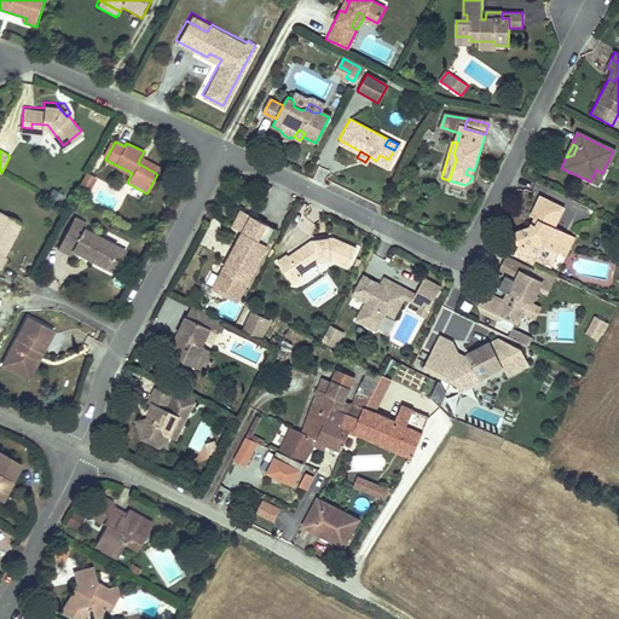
[(380,155),(376,161),(386,166),(388,160),(380,155)]
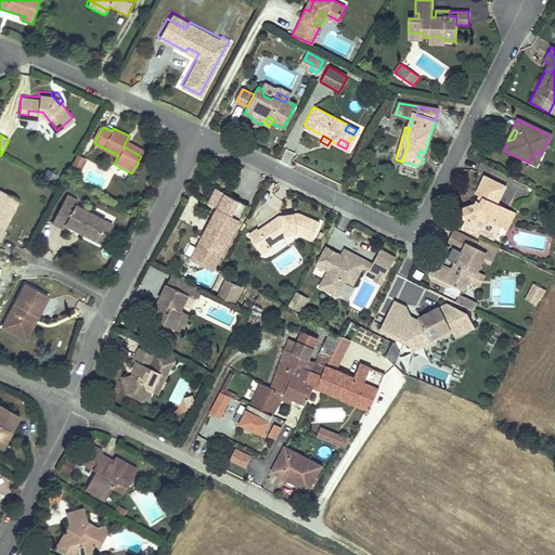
[(124,146),(141,156),(144,151),(126,141),(124,146)]
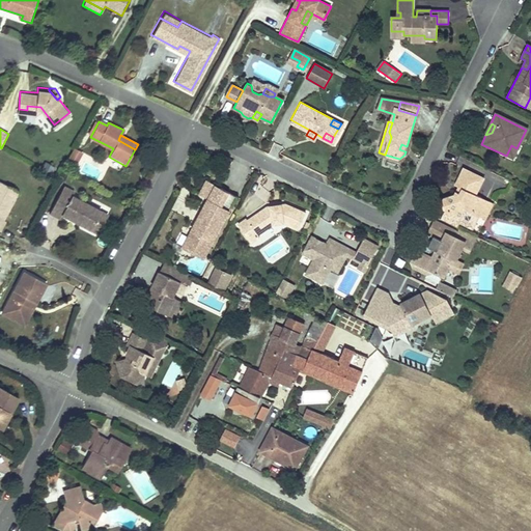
[(78,145),(70,160),(78,164),(83,155),(82,154),(84,148),(78,145)]
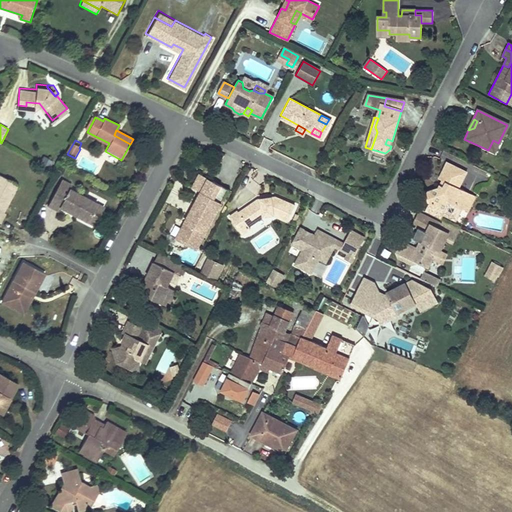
[(493,140),(488,150),(493,153),(498,143),(493,140)]
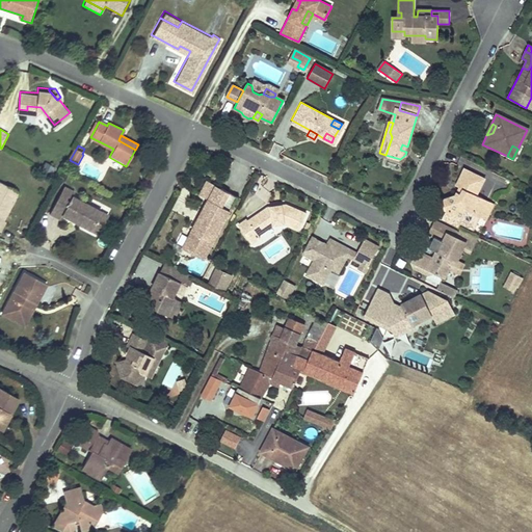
[(46,163),(42,171),(53,178),(57,169),(46,163)]
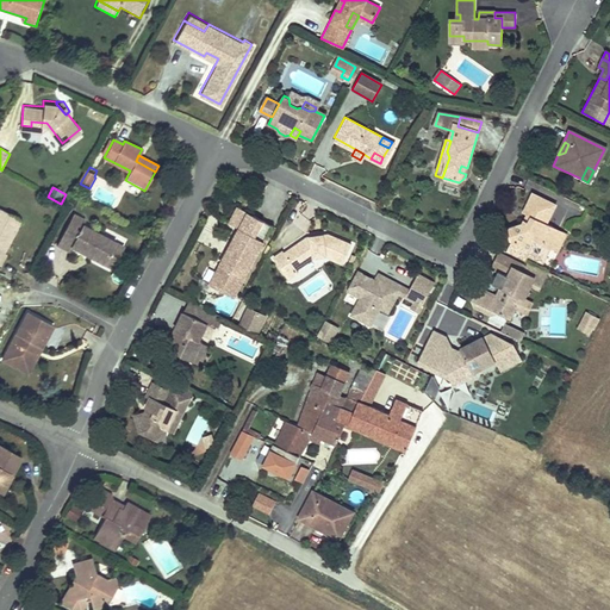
[(510,230),(505,238),(511,242),(506,251),(526,261),(528,255),(543,263),(549,250),(558,254),(567,235),(548,225),(556,207),(533,195),(524,213),(527,215),(533,218),(529,224),(524,222),(522,225),(510,230)]
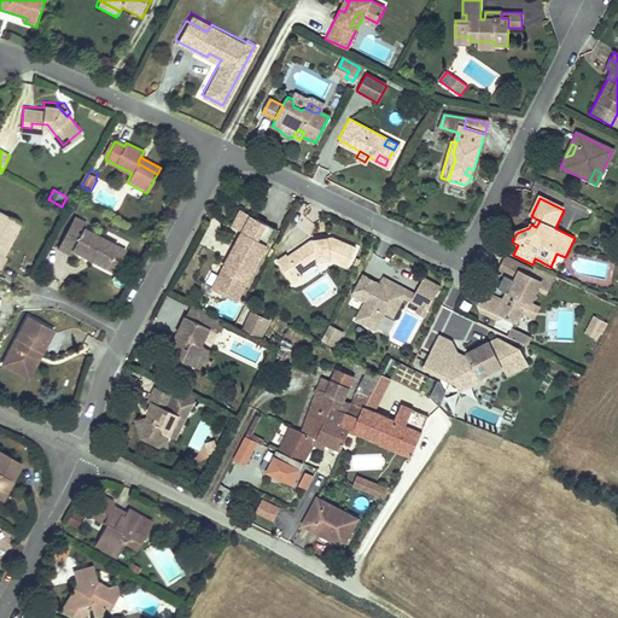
[(242,231),(213,285),(237,298),(275,228),(240,209),(232,226),(242,231)]
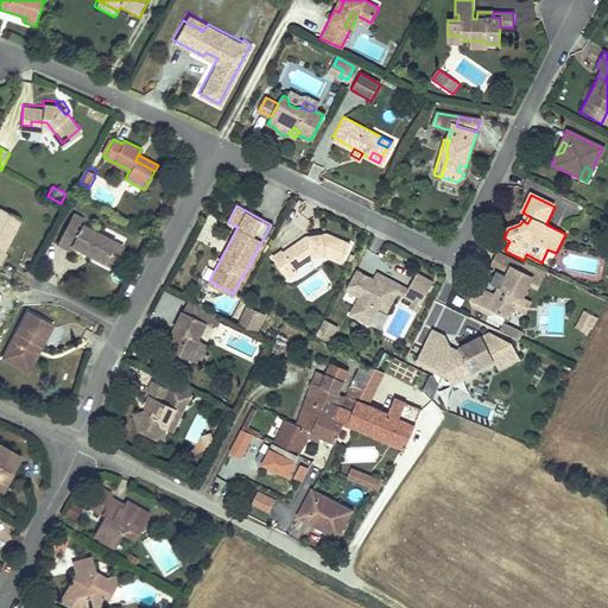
[(0,208),(0,264),(6,253),(2,252),(20,220),(0,208)]
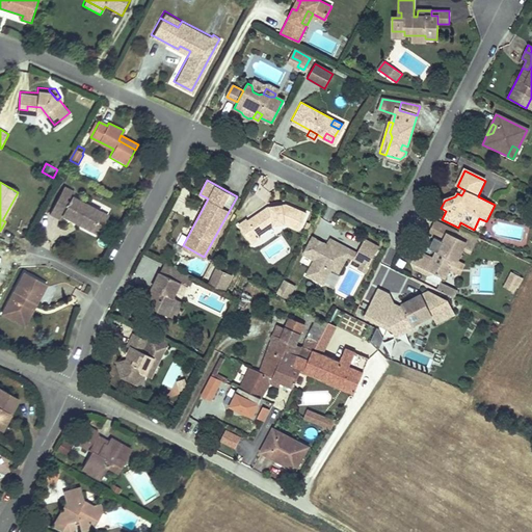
[(74,192),(64,187),(50,213),(59,218),(61,215),(96,234),(106,215),(72,196),(74,192)]
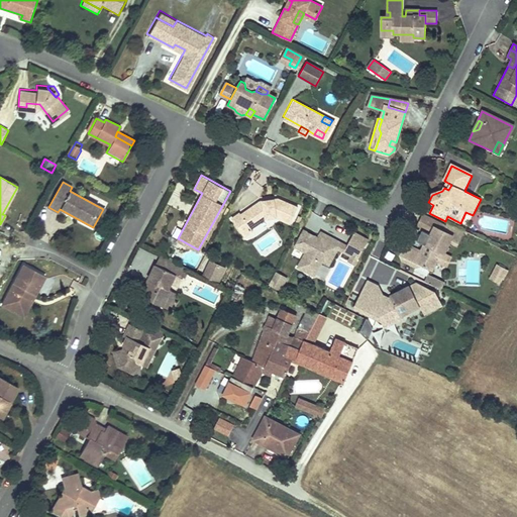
[(249,230),(266,219),(275,217),(290,224),(296,209),(277,200),(257,203),(239,216),(238,214),(230,220),(243,237),(250,232),(249,230)]
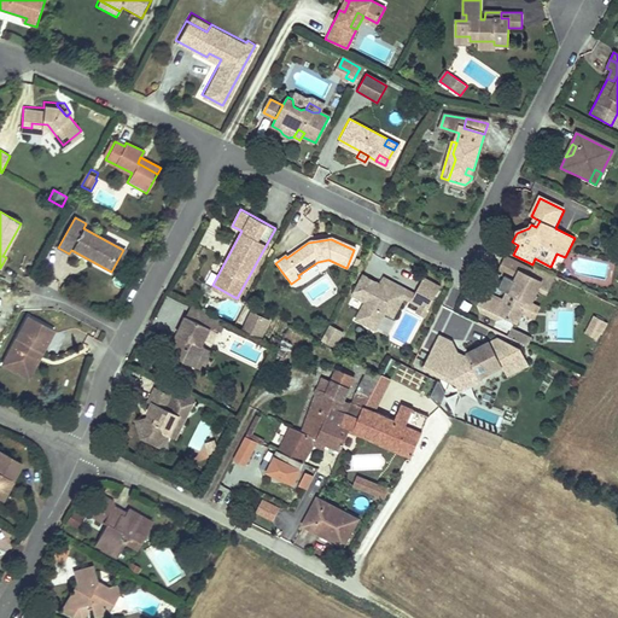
[(522,312),(519,308),(523,301),(526,302),(530,304),(536,291),(544,295),(554,277),(534,267),(532,270),(505,257),(497,272),(514,281),(505,302),(501,301),(500,301),(483,292),(476,307),(478,313),(495,321),(497,316),(514,325),(520,314),(522,312)]
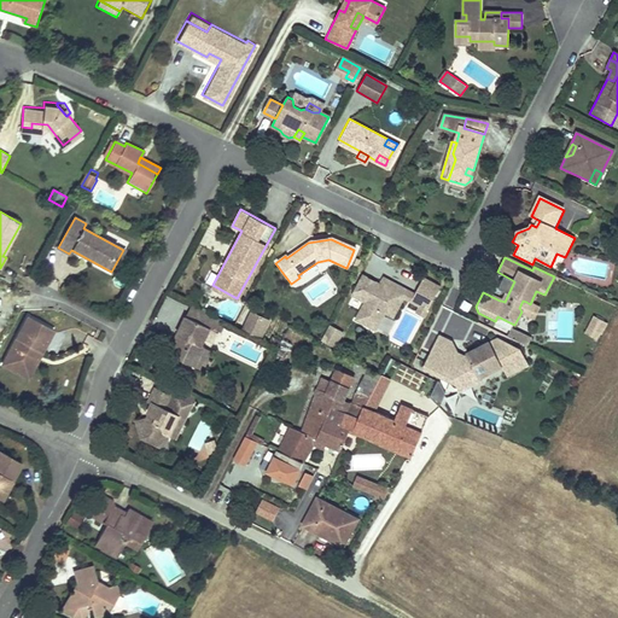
[(386,285),(366,274),(355,293),(367,301),(357,318),(371,325),(373,321),(382,325),(389,312),(391,308),(398,312),(407,296),(409,292),(389,280),(386,285)]
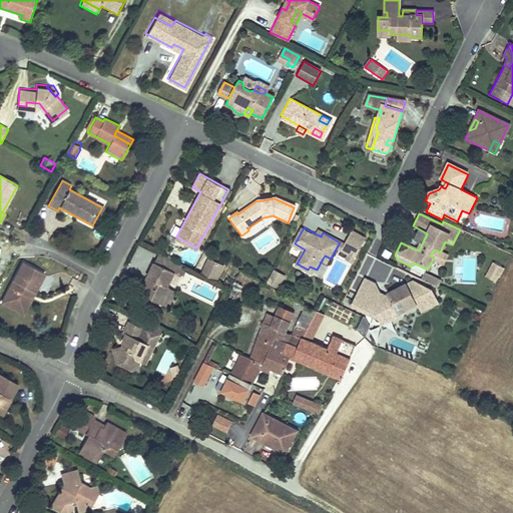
[(354,228),(345,245),(359,252),(367,235),(354,228)]
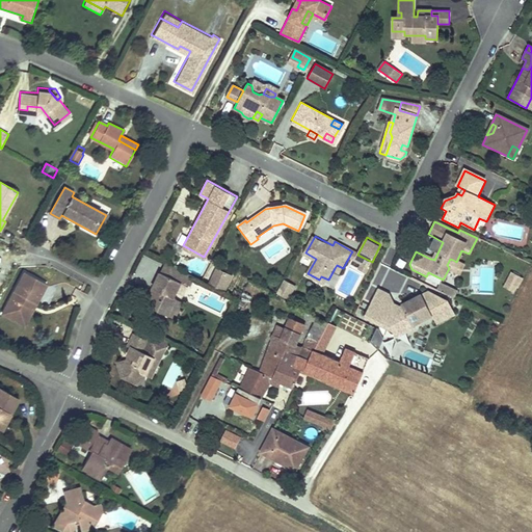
[(357,255),(352,251),(350,255),(370,265),(372,262),(357,255)]
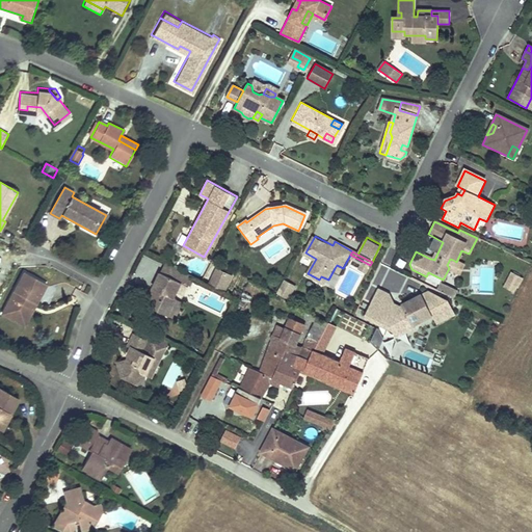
[(449,268),(448,270),(458,274),(462,265),(456,262),(453,260),(449,268)]
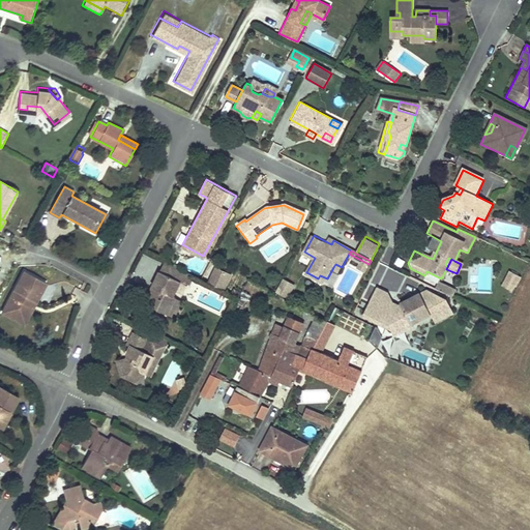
[(167,265),(162,263),(157,272),(162,274),(167,265)]
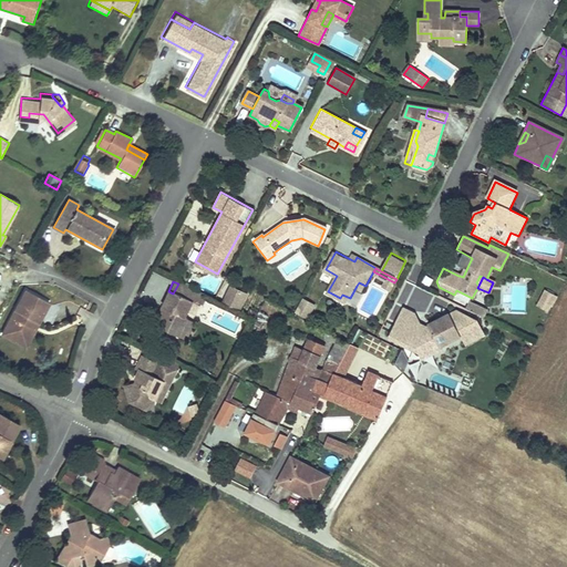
[(24,284),(3,322),(19,331),(29,313),(37,318),(48,296),(24,284)]
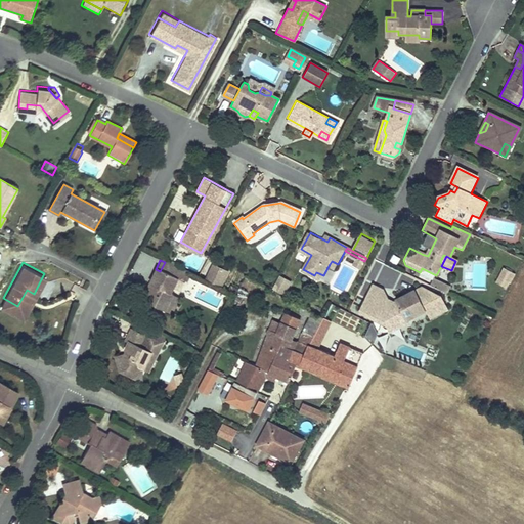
[(187,273),(165,262),(160,271),(156,269),(147,285),(150,286),(147,292),(142,302),(163,312),(171,296),(168,294),(171,289),(175,279),(182,282),(187,273)]
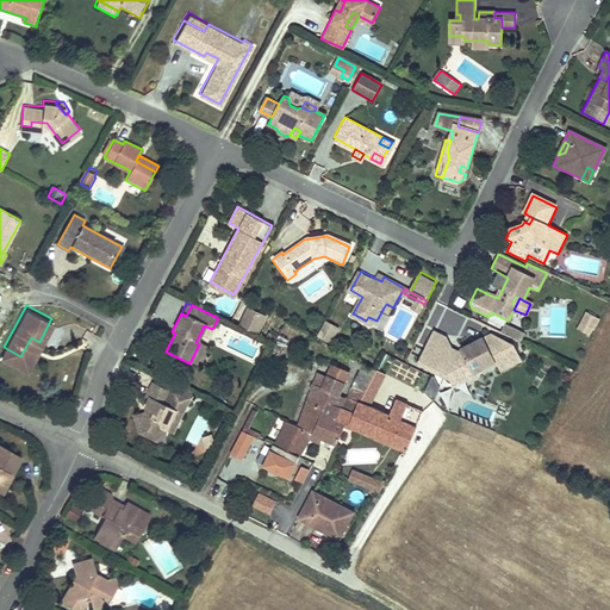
[(255,334),(265,316),(248,309),(240,327),(255,334)]
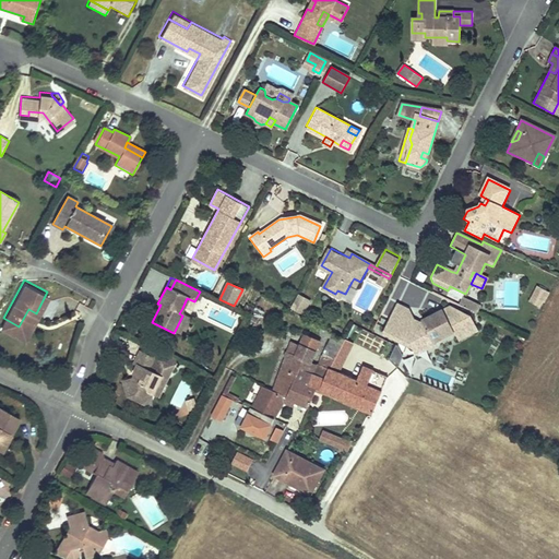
[(539,287),(535,294),(537,298),(542,300),(547,292),(539,287)]
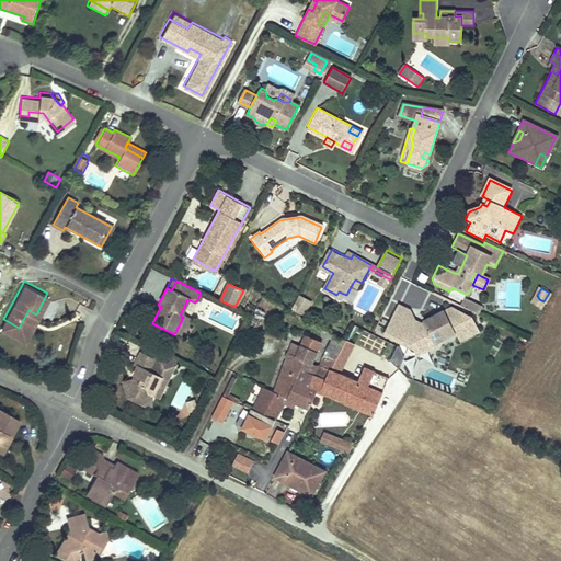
[(307,299),(299,295),(292,308),(299,312),(307,299)]
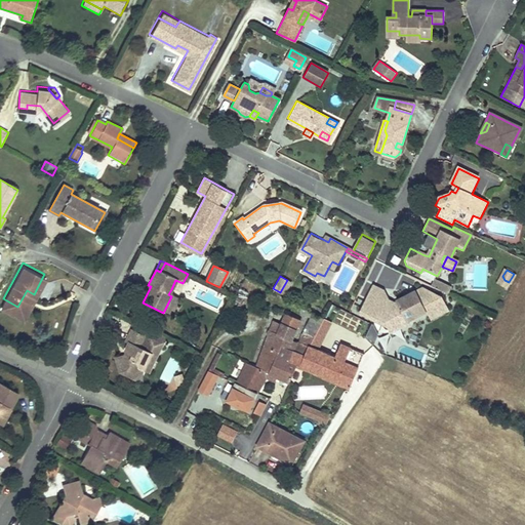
[(505,280),(502,276),(498,284),(506,288),(509,282),(505,280)]
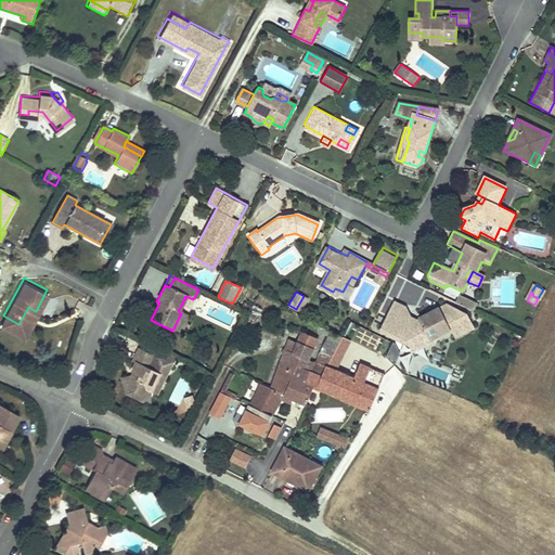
[(477,302),(460,294),(455,301),(473,311),(474,311),(477,302)]
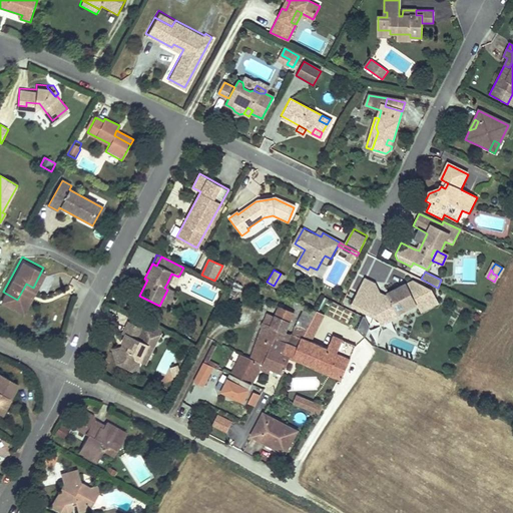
[(178,277),(171,274),(167,283),(174,286),(178,277)]
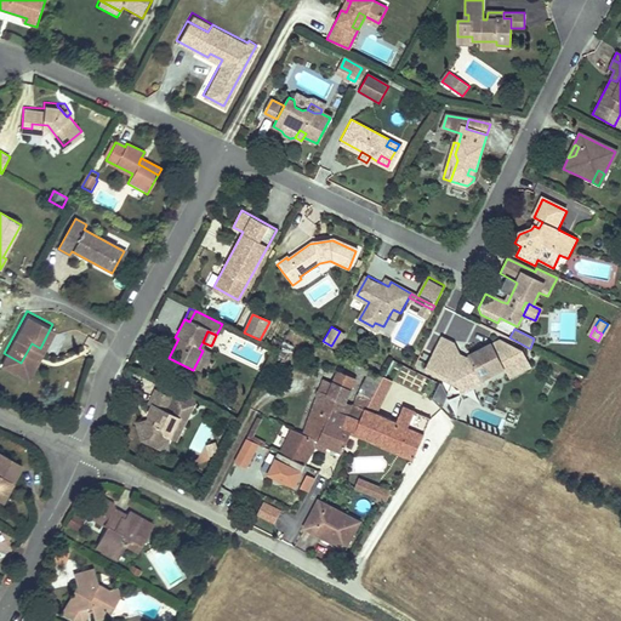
[(343,334),(340,331),(331,346),(335,348),(343,334)]
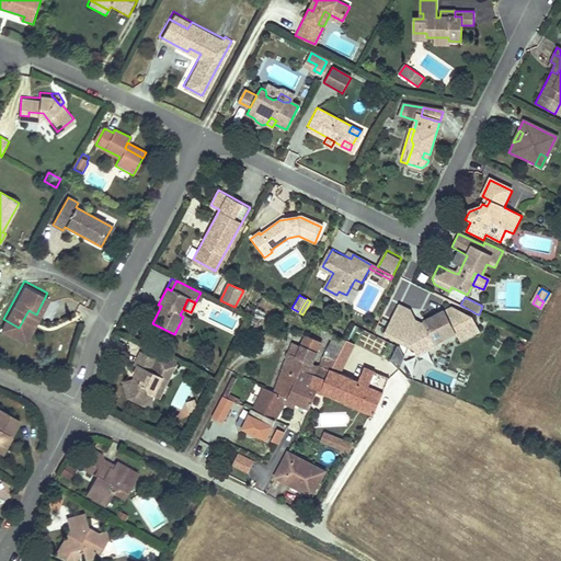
[(435,345),(455,333),(454,331),(459,329),(455,321),(450,323),(443,311),(423,322),(424,323),(425,325),(419,329),(418,327),(409,311),(399,307),(385,335),(402,345),(409,341),(414,351),(415,353),(425,347),(427,352),(436,347),(435,345)]
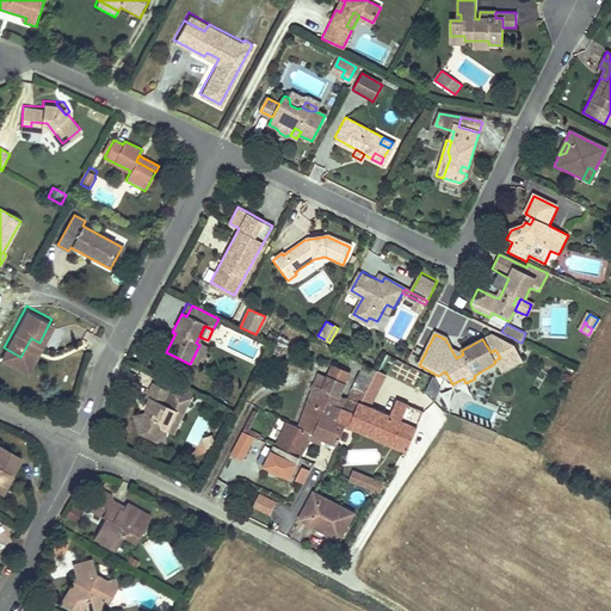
[(488,335),(482,339),(491,352),(495,350),(500,358),(494,360),(495,363),(501,372),(520,360),(512,344),(488,335)]
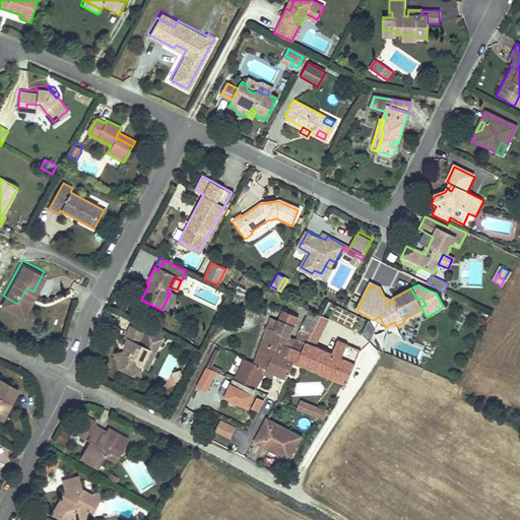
[(17,304),(3,296),(0,302),(21,313),(34,291),(26,287),(17,304)]
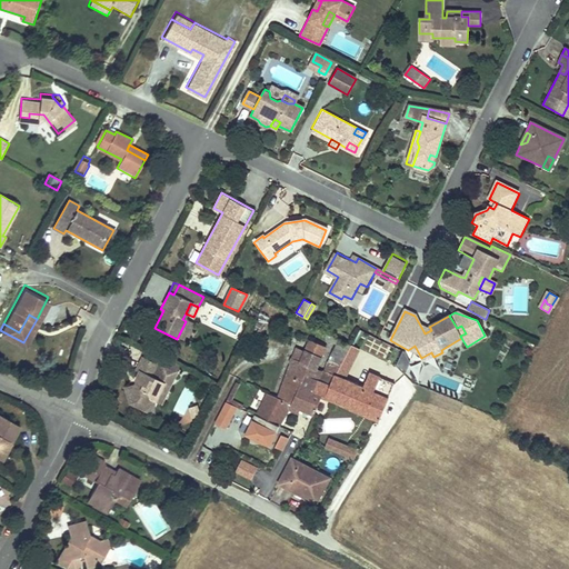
[(192,325),(186,321),(177,339),(183,342),(192,325)]
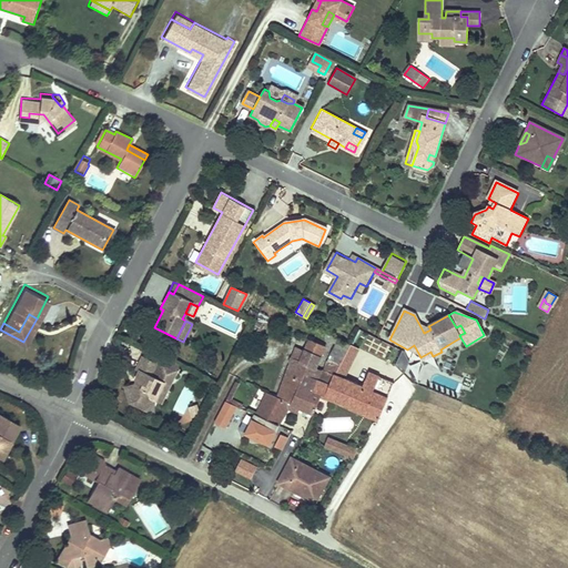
[(337,350),(328,366),(337,371),(348,350),(328,337),(325,343),(337,350)]
